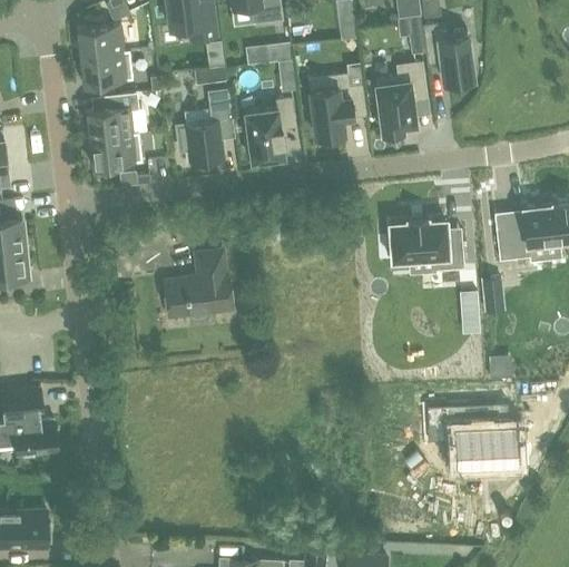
[(166,0),(170,29),(189,27),(192,41),(217,37),(214,8),(216,8),(214,0),(166,0)]
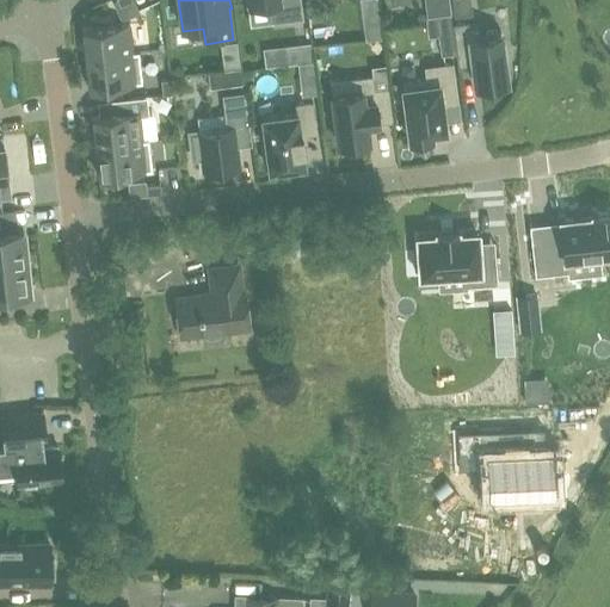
[(247,0),(248,8),(271,6),(273,25),(303,22),(300,0),(247,0)]
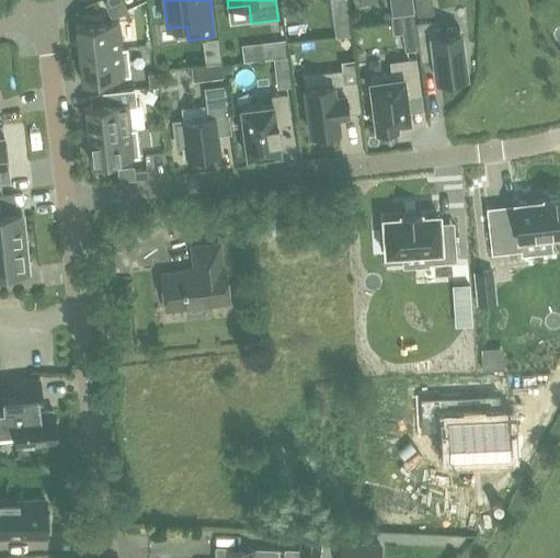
[(332,0),(331,0),(333,15),(349,13),(346,0),(332,0)]
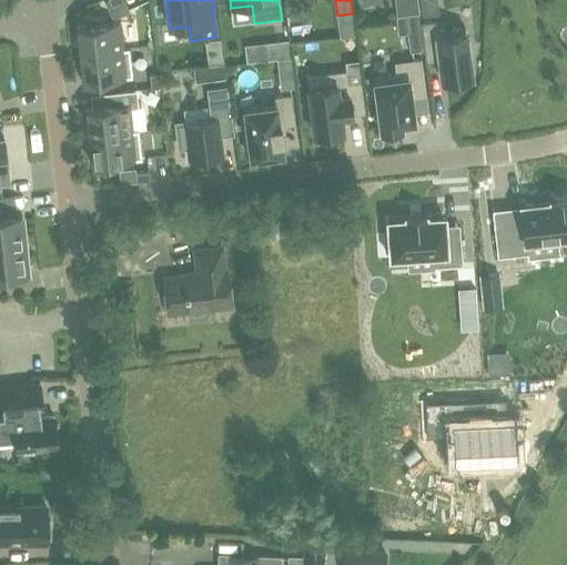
[(421,17),(406,19),(408,36),(409,44),(424,43),(423,33),(422,26),(421,17)]
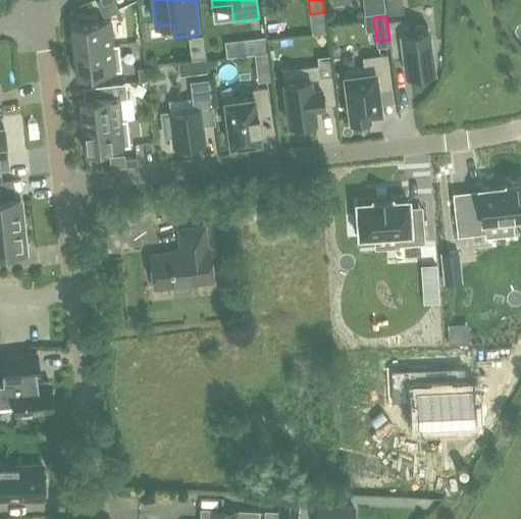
[(410,65),(412,75),(434,72),(430,44),(418,46),(414,19),(387,23),(388,31),(389,40),(393,67),(410,65)]
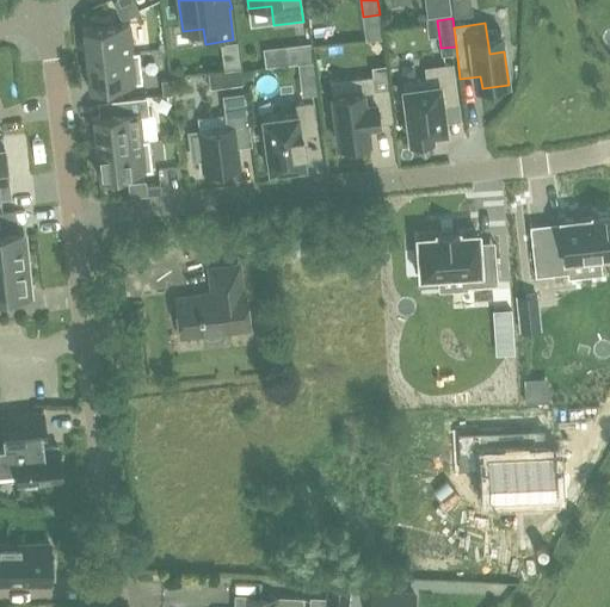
[(86,62),(140,56),(140,55),(134,55),(130,26),(82,32),(86,62)]
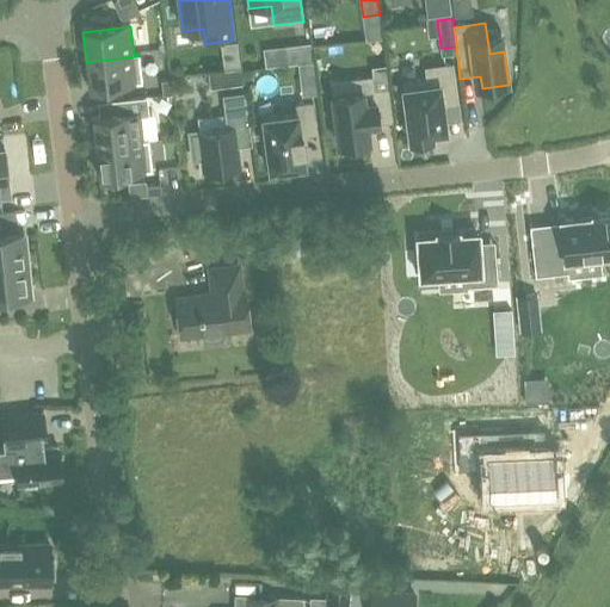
[(220,47),(222,55),(239,54),(238,44),(220,47)]
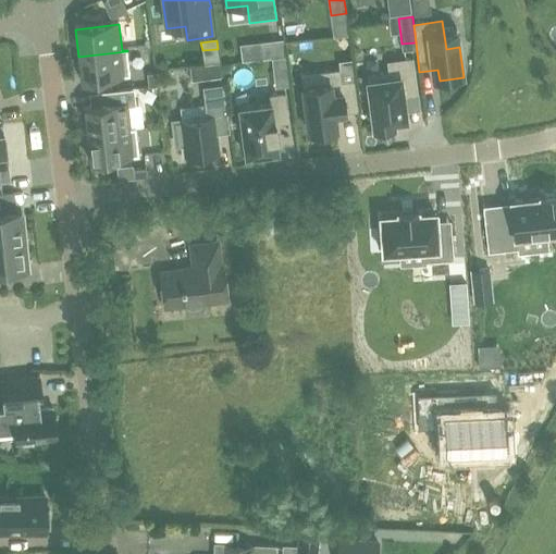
[(260,48),(263,60),(284,58),(284,48),(260,48)]
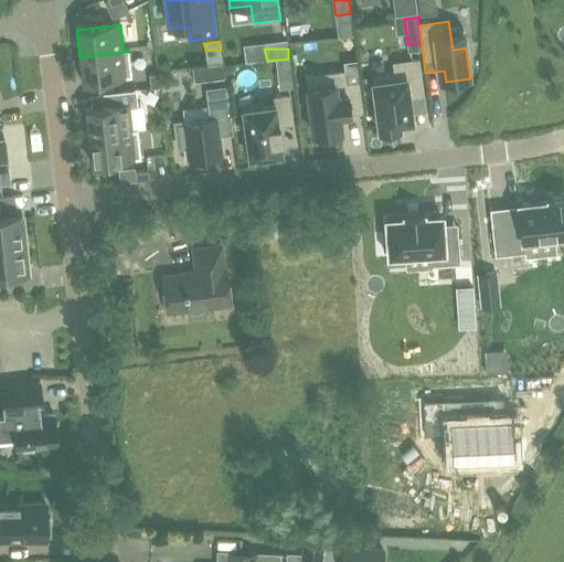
[(132,80),(129,52),(80,57),(83,85),(132,80)]
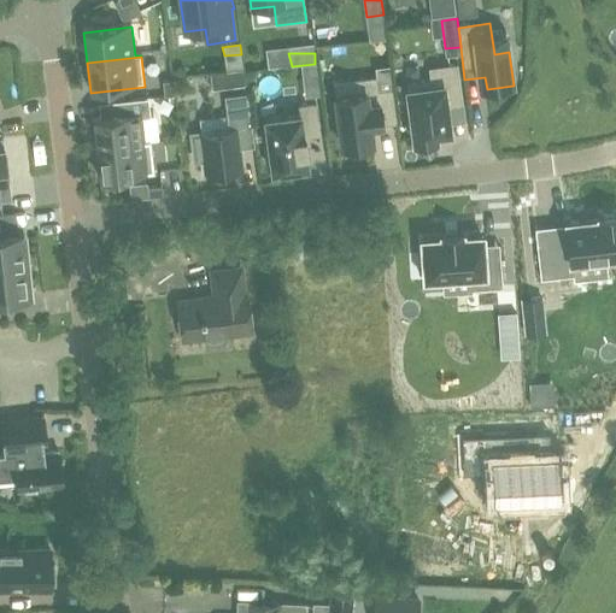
[(415,145),(436,142),(436,137),(450,135),(447,108),(464,106),(458,66),(429,70),(430,82),(406,84),(415,145)]
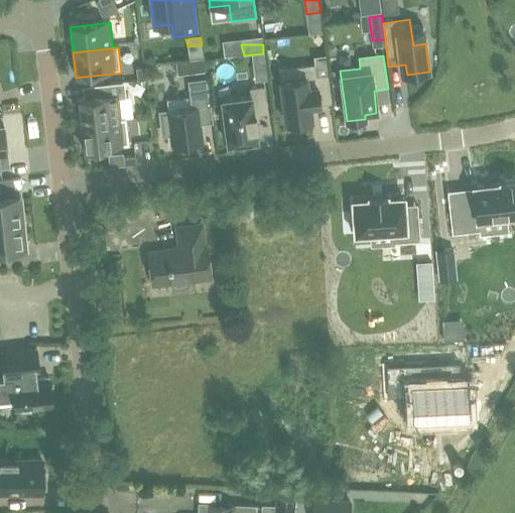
[(190,61),(192,76),(205,74),(203,60),(190,61)]
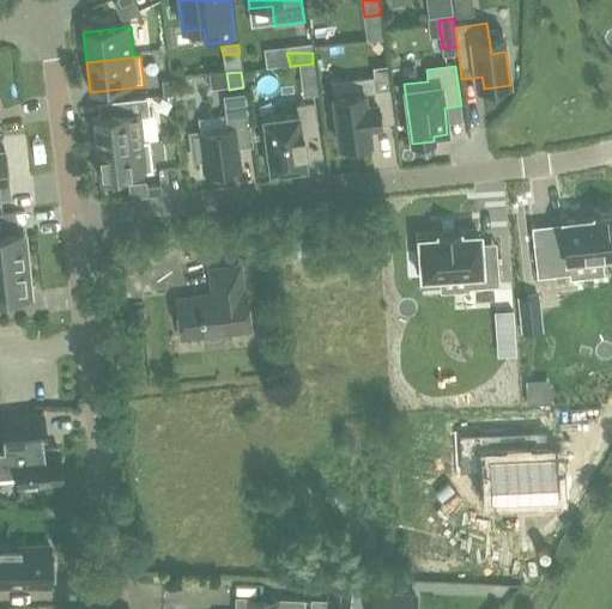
[(164,98),(174,97),(173,83),(163,84),(164,98)]
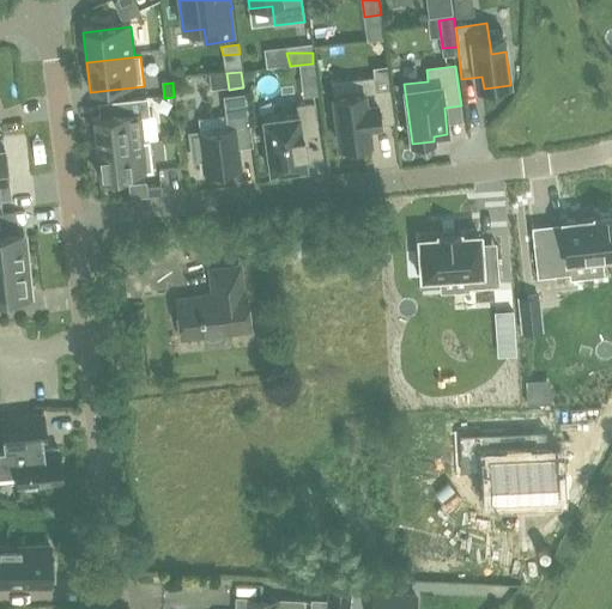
[(391,91),(334,98),(340,148),(371,144),(369,127),(395,125),(391,91)]
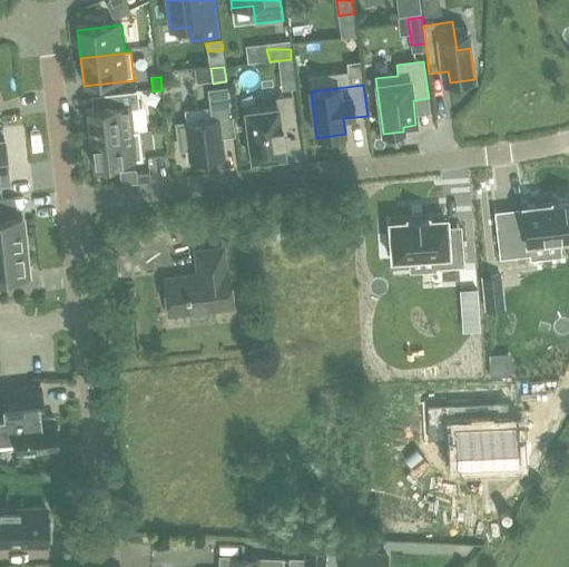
[(229,88),(207,90),(212,123),(178,127),(182,150),(187,150),(189,162),(225,157),(223,139),(235,137),(229,88)]
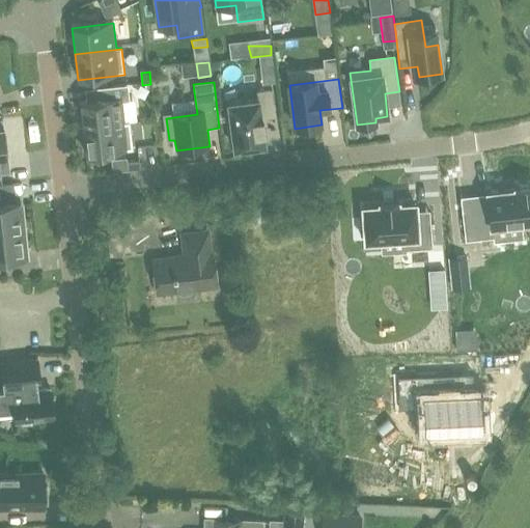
[(234,144),(234,150),(265,147),(262,134),(266,134),(263,120),(276,119),(273,100),(272,91),(257,93),(258,102),(229,106),(232,130),(228,131),(230,145),(234,144)]
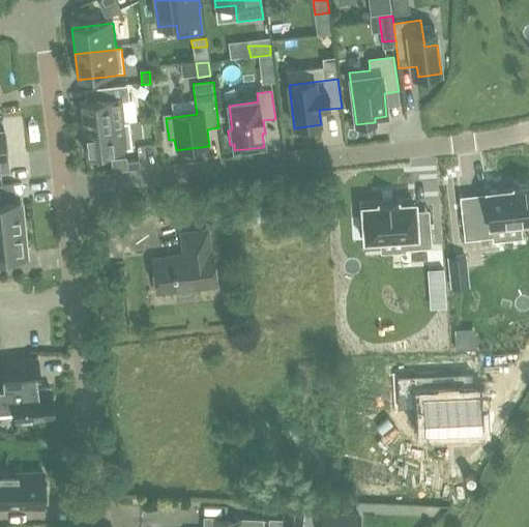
[(83,129),(129,124),(129,123),(124,124),(122,99),(81,105),(83,129)]
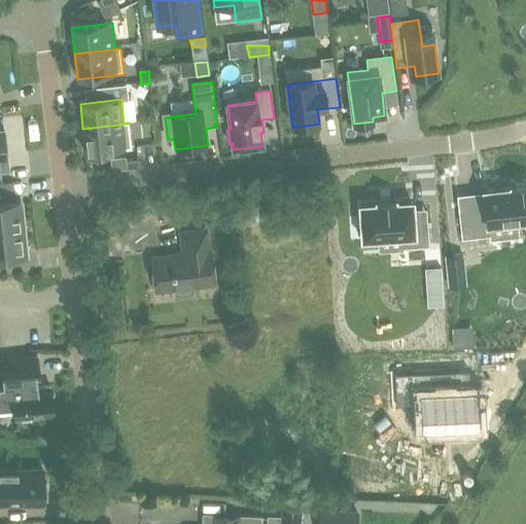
[(452,112),(436,115),(439,128),(454,126),(452,112)]
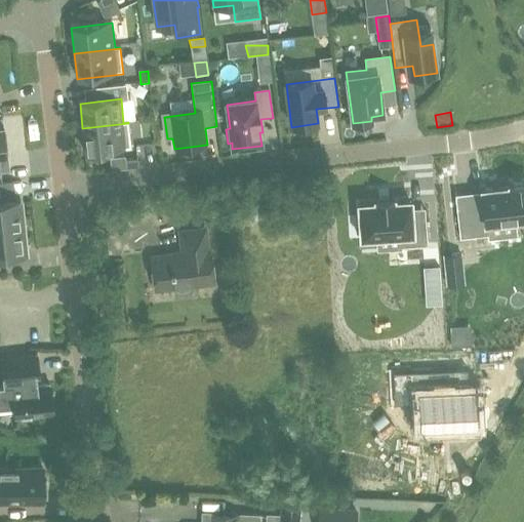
[(82,128),(85,154),(131,149),(128,123),(82,128)]
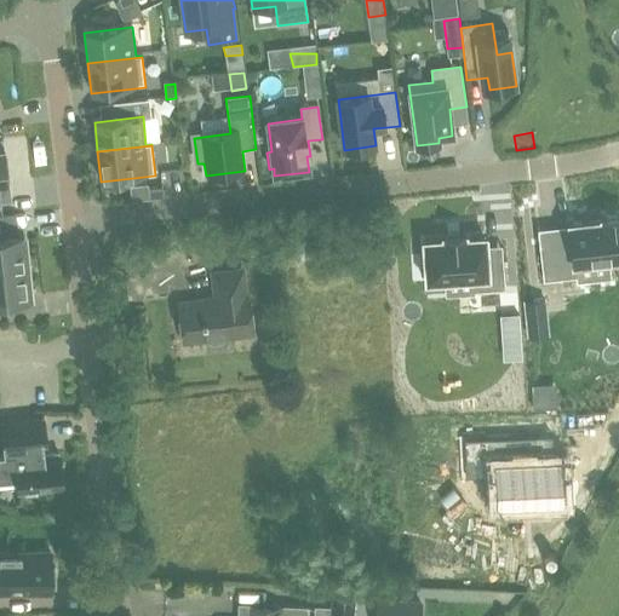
[(0,202),(1,202),(10,202),(5,153),(0,153),(0,202)]
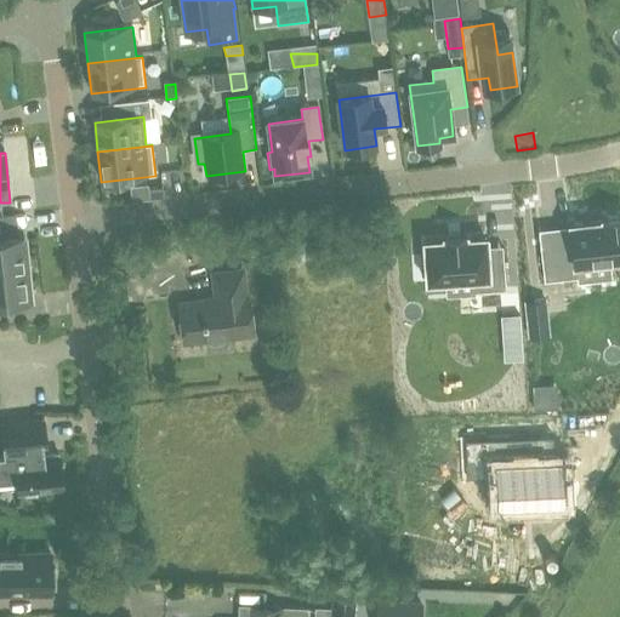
[(149,192),(151,201),(165,200),(164,190),(149,192)]
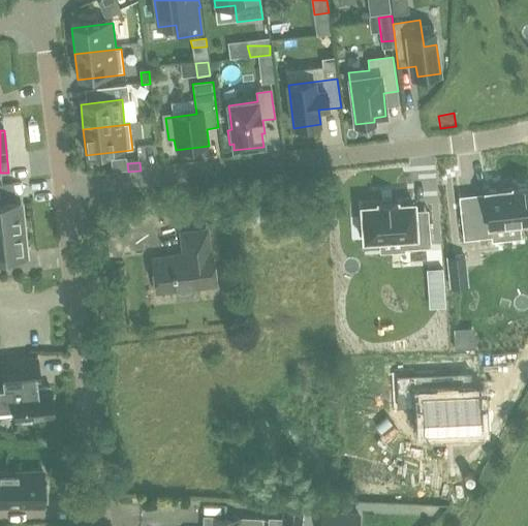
[(486,193),(486,195),(487,208),(460,210),(464,241),(492,238),(491,225),(519,222),(527,221),(527,185),(514,188),(514,190),(502,191),(486,193)]
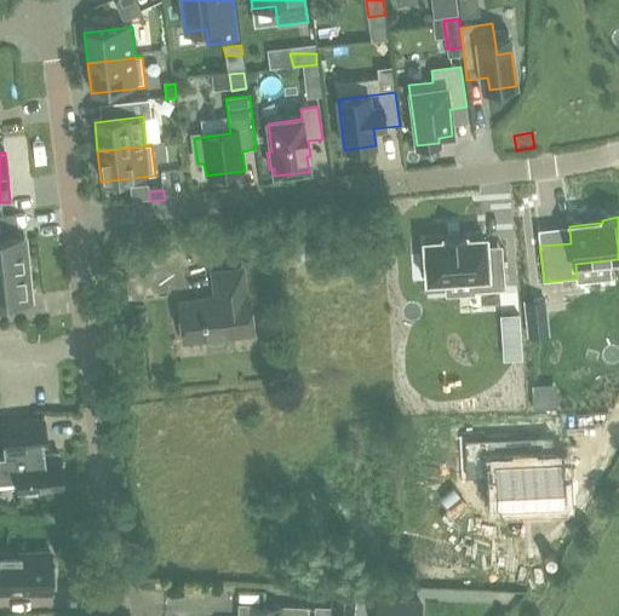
[(0,270),(28,268),(24,236),(0,239),(0,270)]
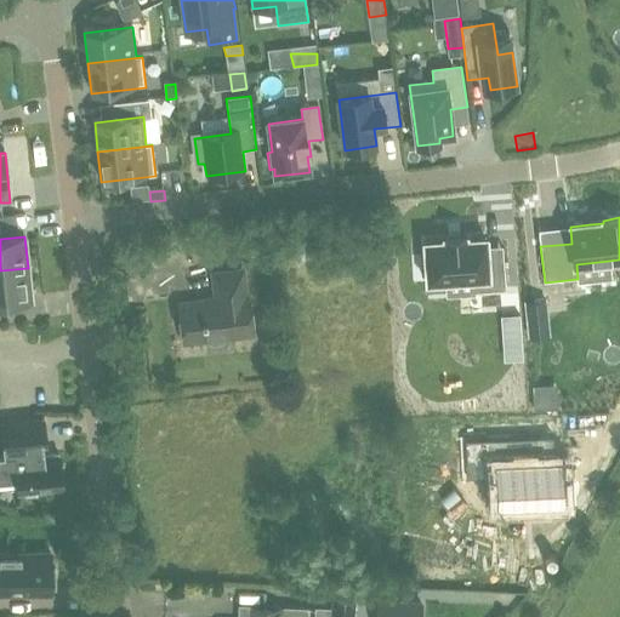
[(427,278),(427,281),(445,280),(475,279),(476,293),(506,291),(505,262),(488,263),(487,249),(485,239),(466,240),(466,236),(462,236),(448,238),(444,238),(445,241),(425,244),(426,261),(421,262),(422,279),(427,278)]
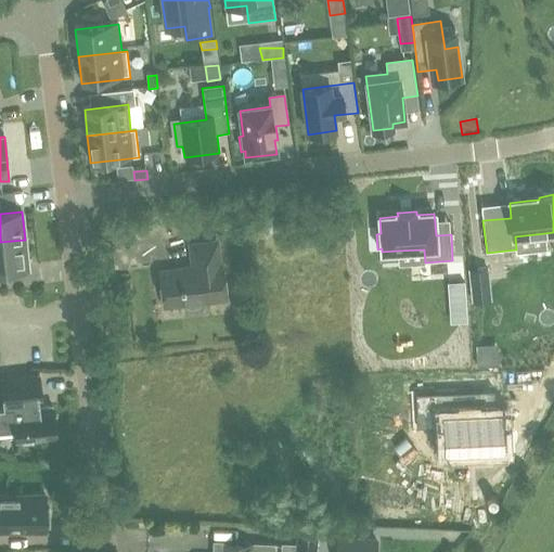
[(0,270),(28,268),(25,240),(0,242),(0,285),(1,285),(0,278),(0,270)]
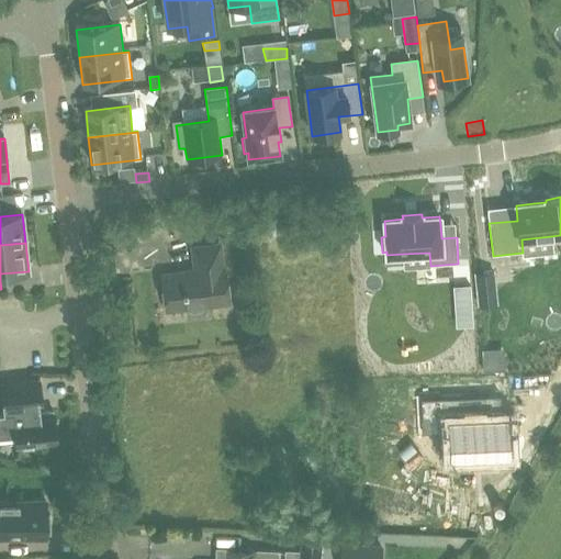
[(197,275),(163,279),(167,313),(190,311),(190,313),(193,315),(202,314),(203,312),(203,310),(229,306),(225,271),(223,271),(221,248),(193,252),(197,275)]
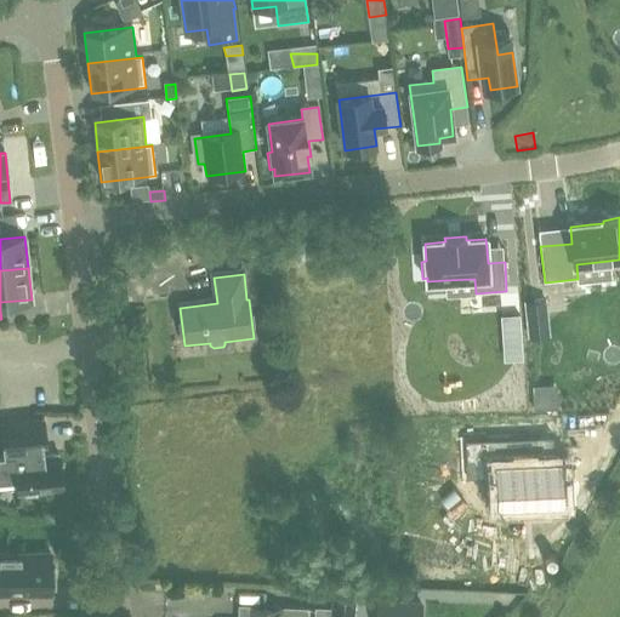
[(60,457),(45,458),(44,449),(47,449),(45,423),(3,428),(5,457),(0,457),(0,481),(18,481),(20,496),(62,491),(60,457)]
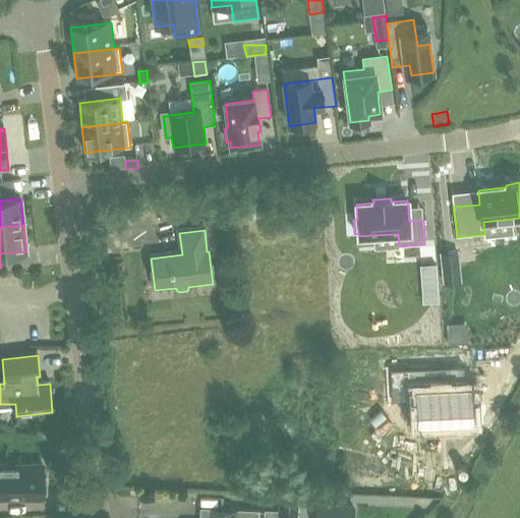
[(469,389),(465,389),(454,389),(453,368),(407,370),(408,401),(418,401),(419,424),(472,421),(471,397),(470,398),(469,389)]
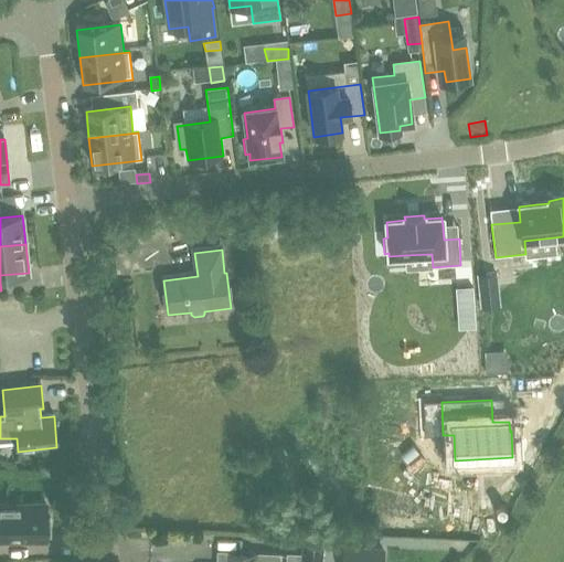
[(48,506),(0,506),(0,541),(48,542),(48,506)]
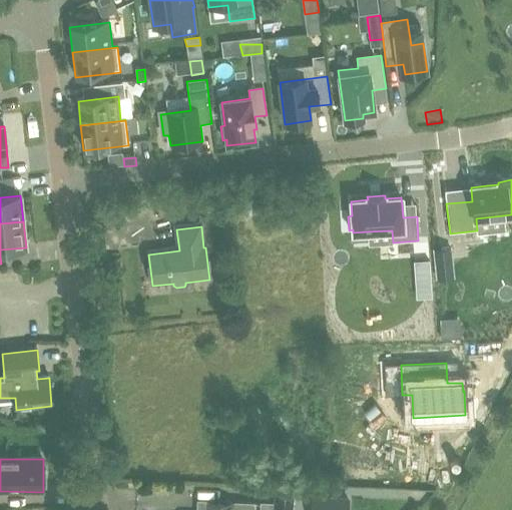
[(349,509),(351,499),(312,497),(310,509),(349,509)]
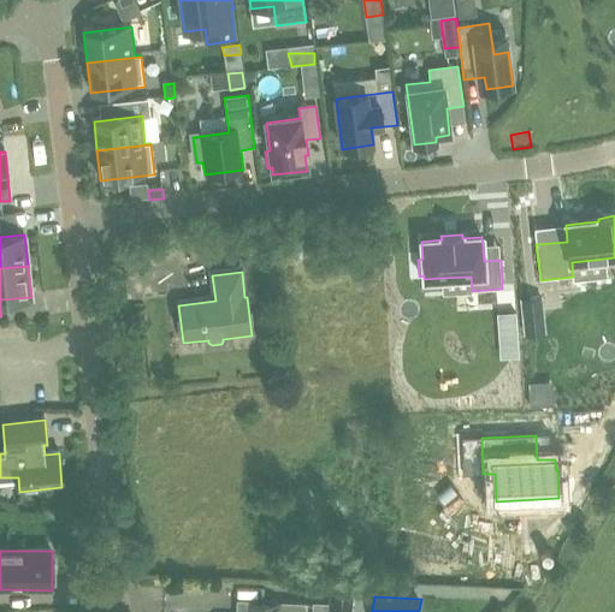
[(349,611),(350,599),(332,599),(330,611),(349,611)]
